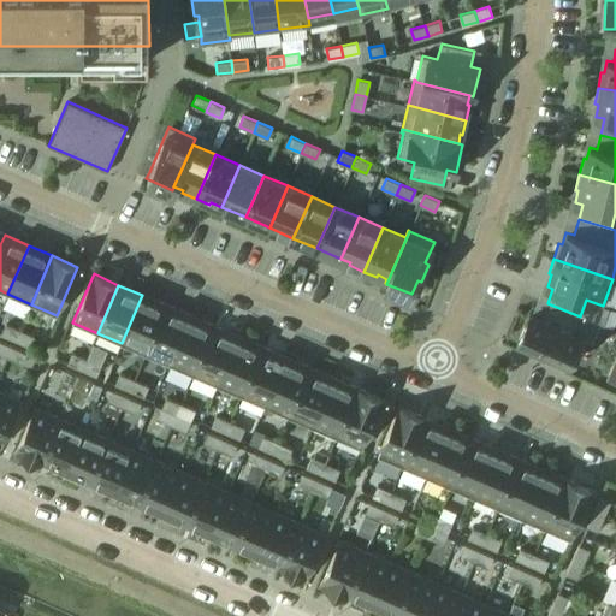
[(144,354),(166,306),(142,295),(122,343),(144,354)]
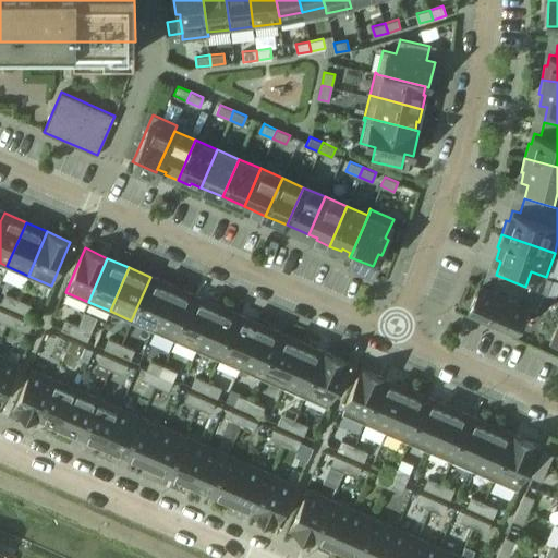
[(480,283),(469,308),(516,329),(526,305),(535,310),(542,293),(525,287),(496,275),(490,288),(480,283)]
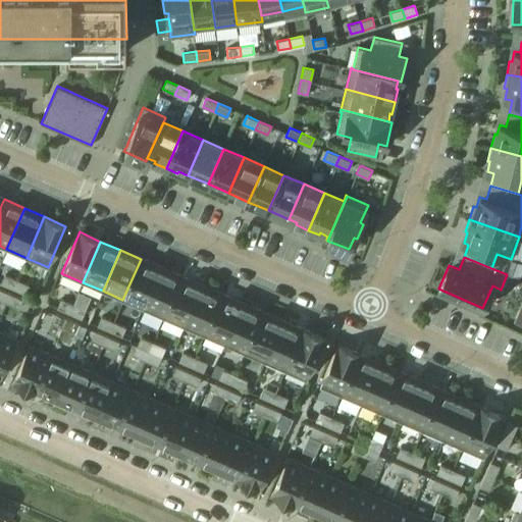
[(143,309),(161,267),(141,259),(122,300),(143,309)]
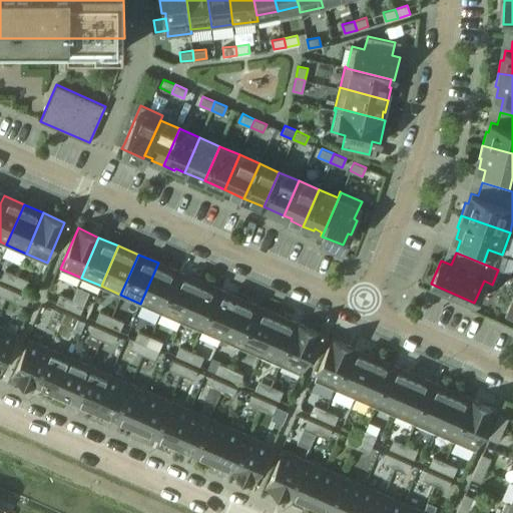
[(160,312),(178,272),(158,263),(140,304),(160,312)]
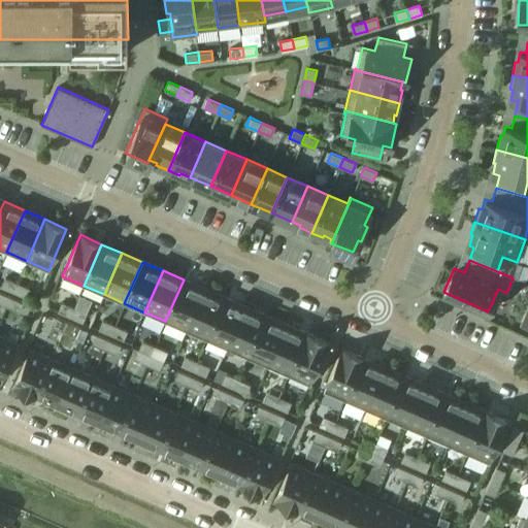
[(5,277),(1,287),(13,292),(17,283),(5,277)]
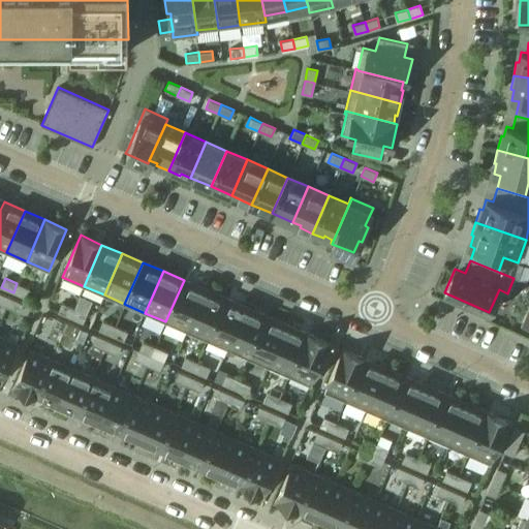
[(186,331),(205,289),(184,280),(165,321),(186,331)]
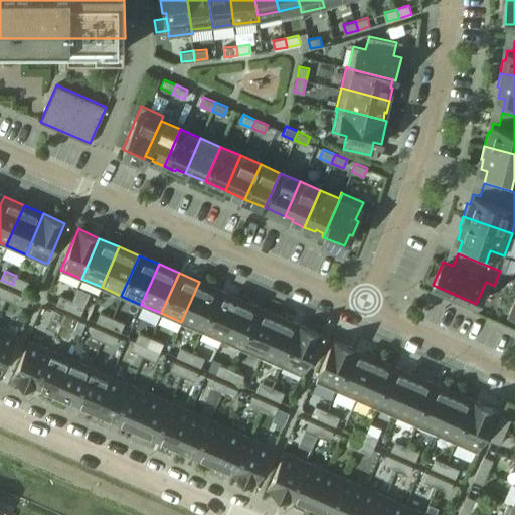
[(16,276),(13,285),(25,290),(28,281),(16,276)]
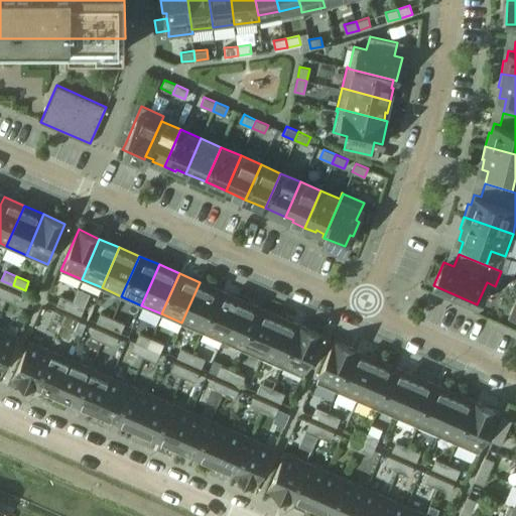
[(202,332),(220,291),(200,282),(181,323),(202,332)]
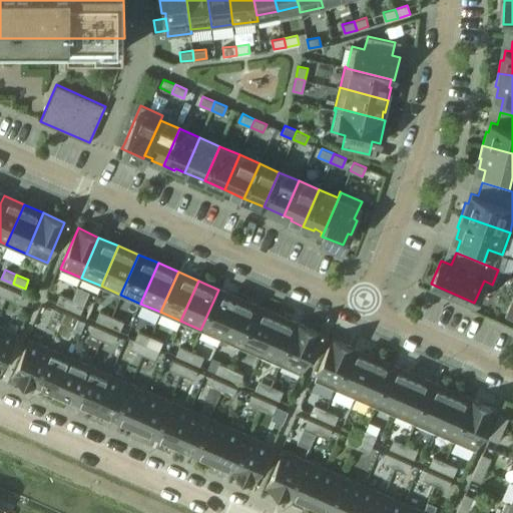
[(0,284),(0,295),(6,298),(10,289),(0,284)]
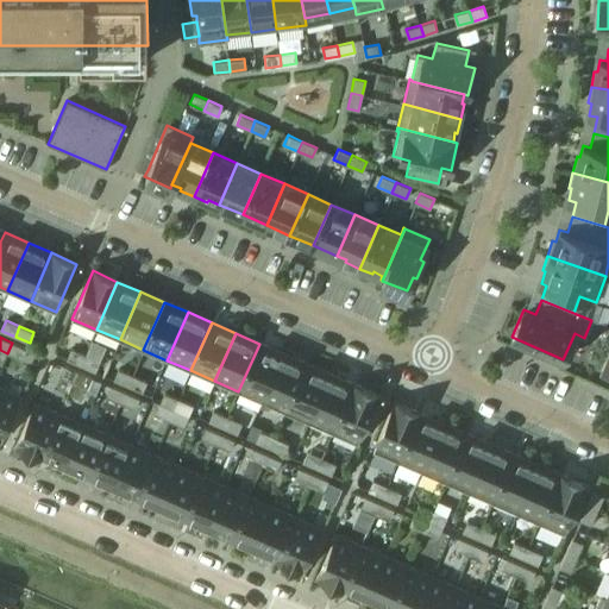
[(12,343),(7,353),(22,359),(26,349),(12,343)]
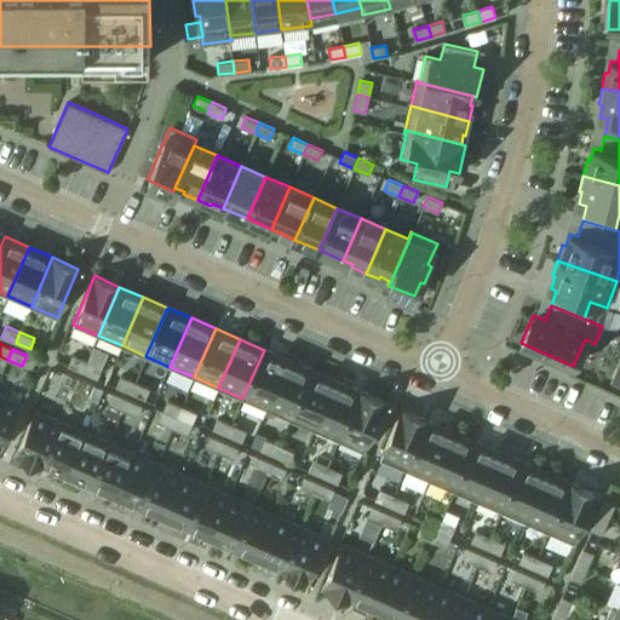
[(267,408),(287,360),(264,350),(242,399),(267,408)]
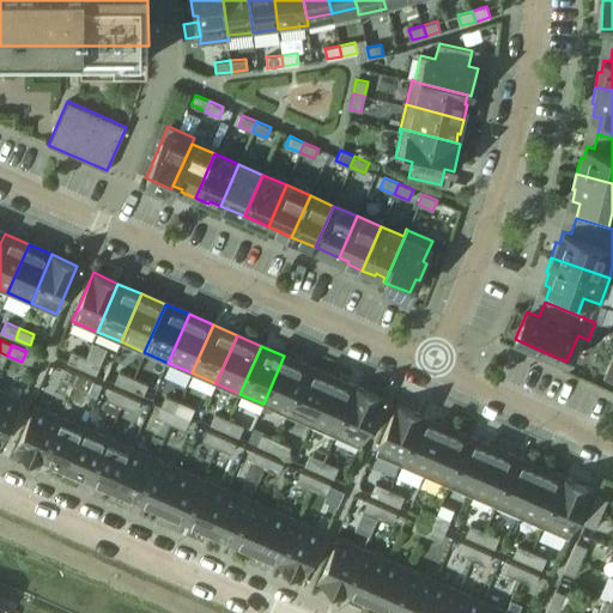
[(72,351),(67,362),(82,368),(86,357),(72,351)]
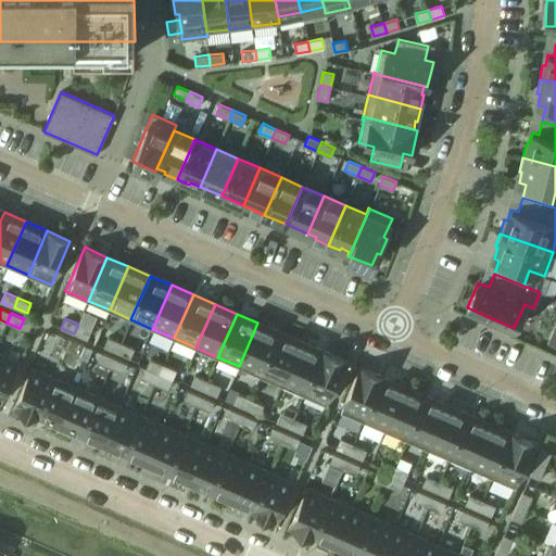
[(261,376),(279,332),(257,323),(239,366),(261,376)]
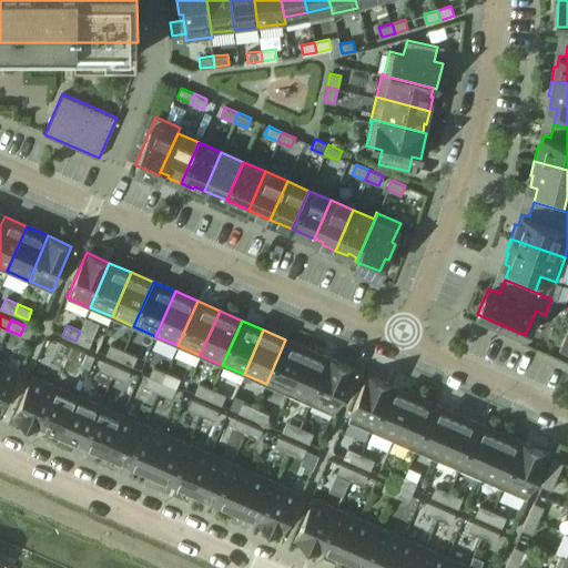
[(80,331),(75,341),(89,346),(93,336),(80,331)]
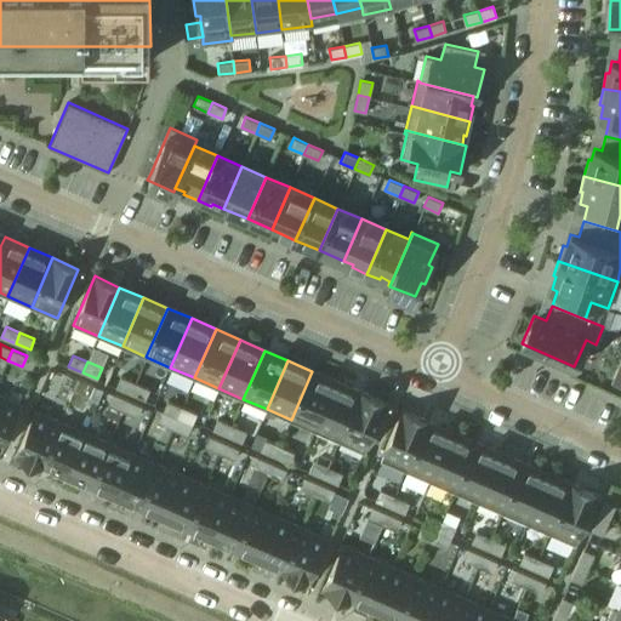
[(315,431),(336,382),(312,371),(291,420),(315,431)]
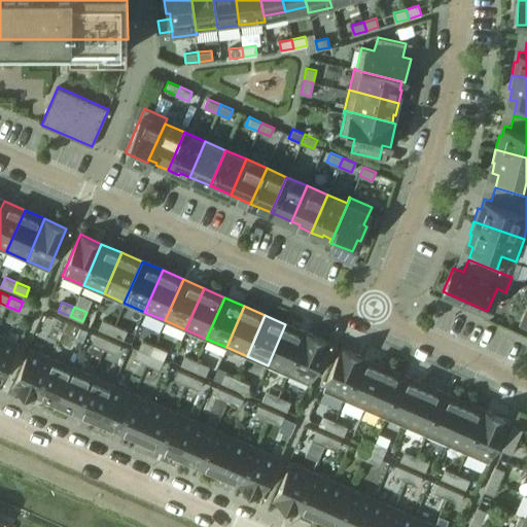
[(56,316),(51,325),(63,330),(67,321),(56,316)]
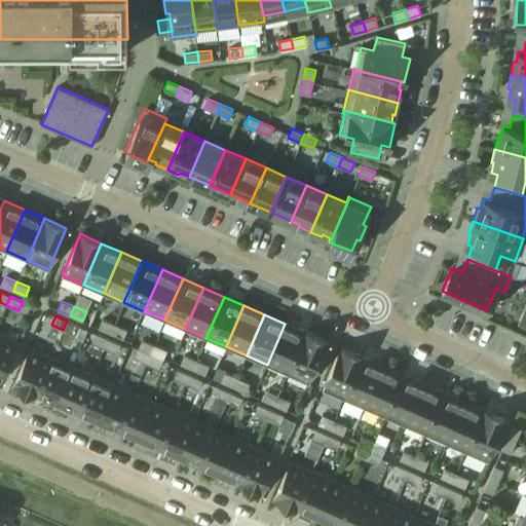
[(102,318),(99,328),(110,333),(114,324),(102,318)]
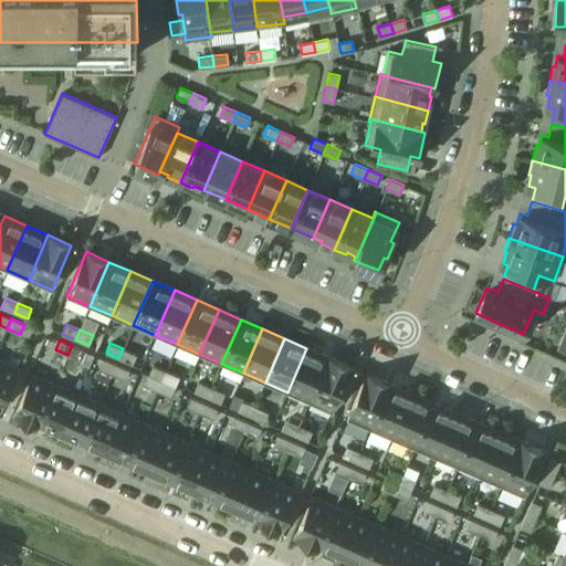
[(72,345),(67,355),(82,360),(85,352),(72,345)]
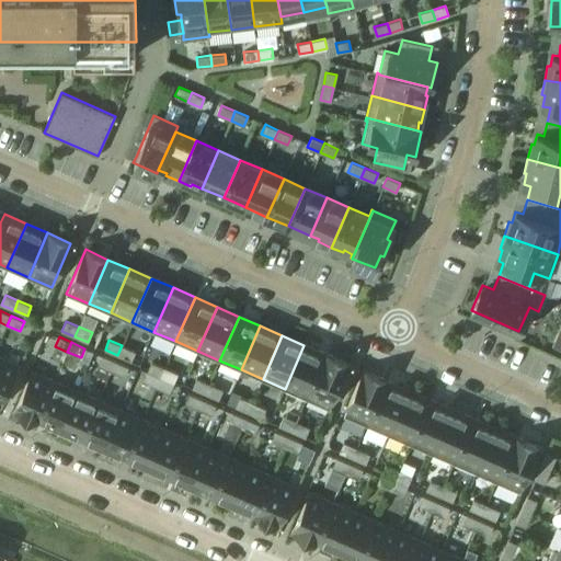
[(122,345),(117,355),(130,361),(135,352),(122,345)]
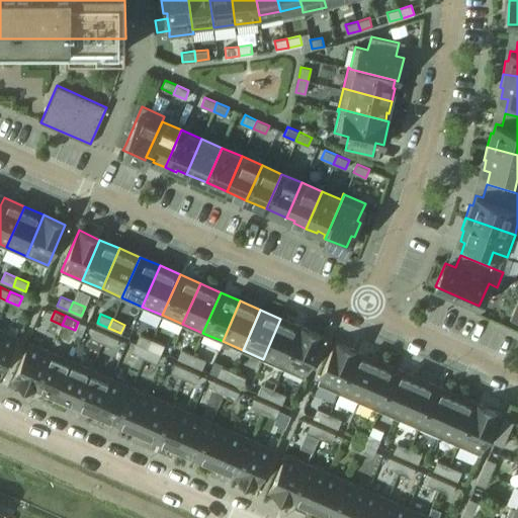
[(282,367),(300,327),(280,319),(263,359),(282,367)]
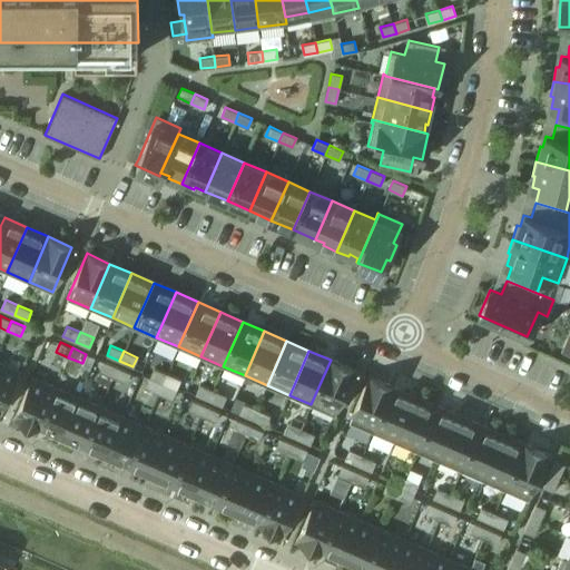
[(334,414),(354,370),(331,360),(311,404),(334,414)]
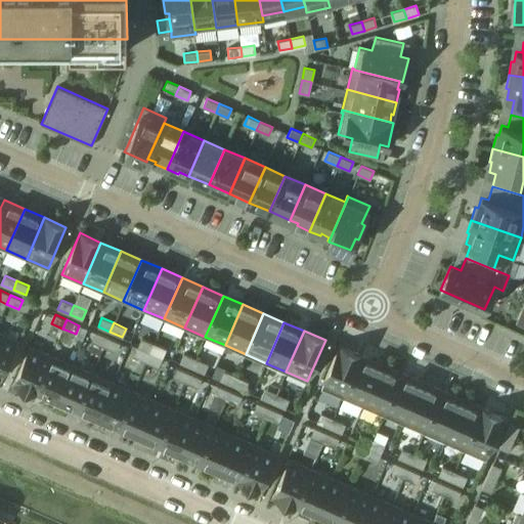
[(95,332),(91,341),(103,346),(107,338),(95,332)]
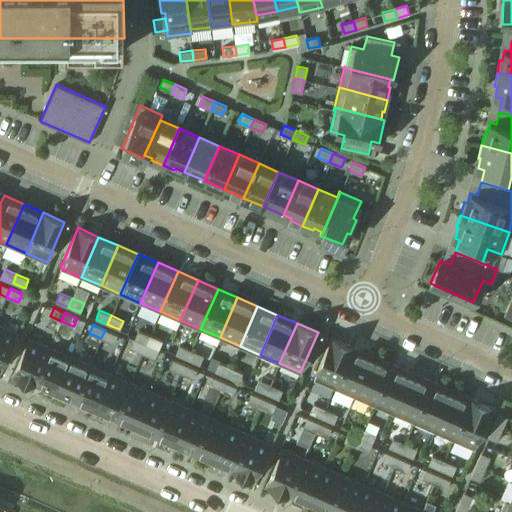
[(0,326),(0,368),(16,333),(0,326)]
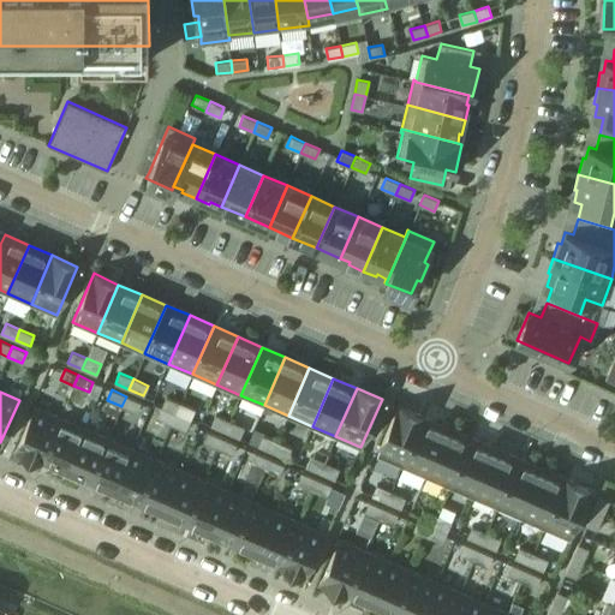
[(126,396),(121,406),(136,412),(141,402),(126,396)]
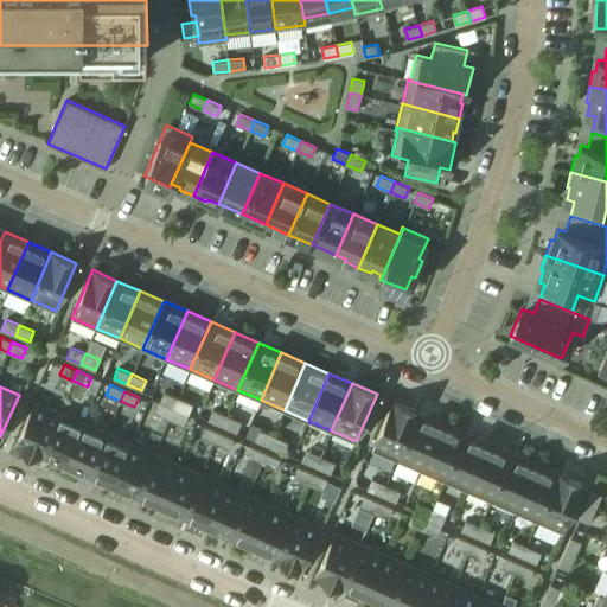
[(173,408),(178,398),(164,393),(161,398),(159,402),(173,408)]
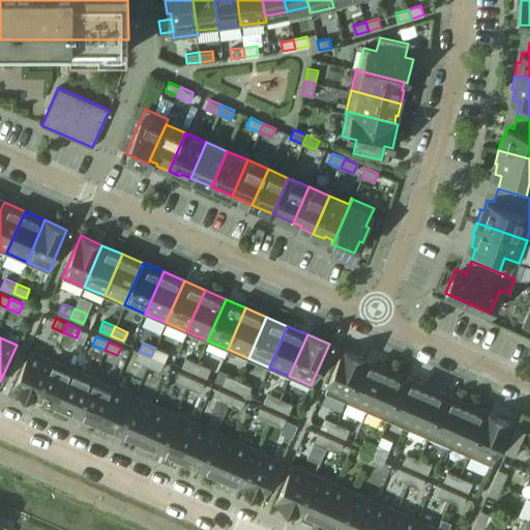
[(165,359),(168,353),(155,348),(151,356),(164,362),(165,359)]
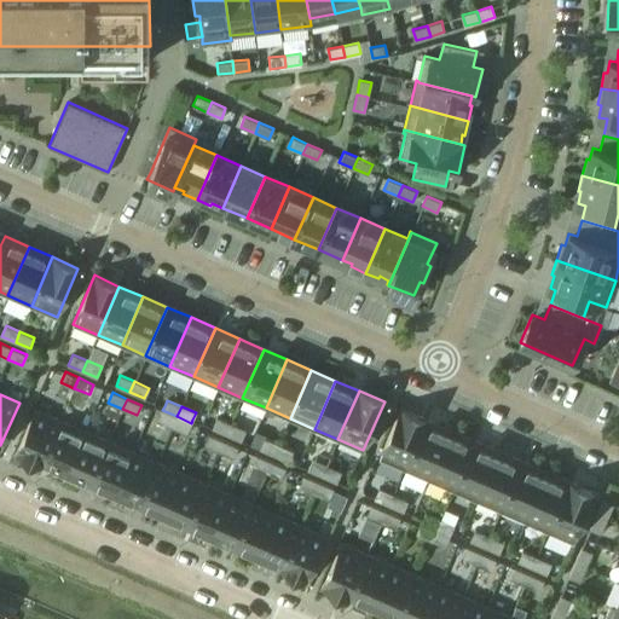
[(404,468),(426,420),(400,409),(379,457),(404,468)]
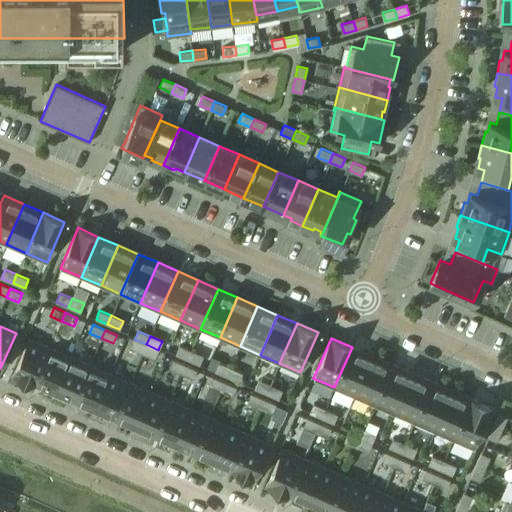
[(34,383),(50,348),(29,339),(13,374),(34,383)]
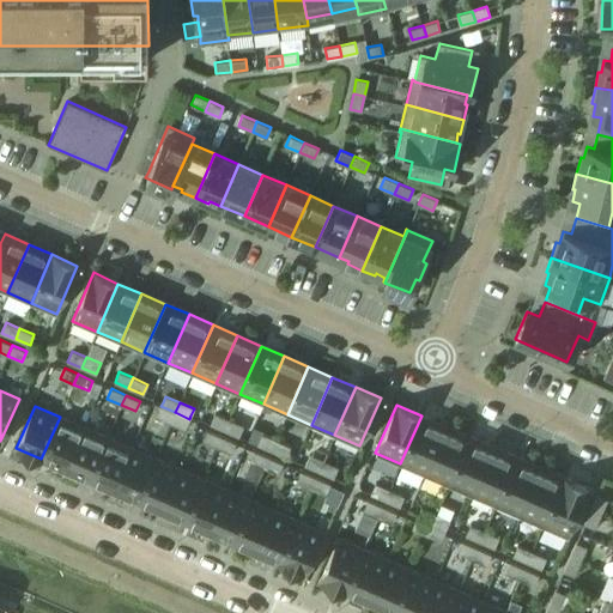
[(170,423),(175,412),(161,406),(159,410),(157,417),(170,423)]
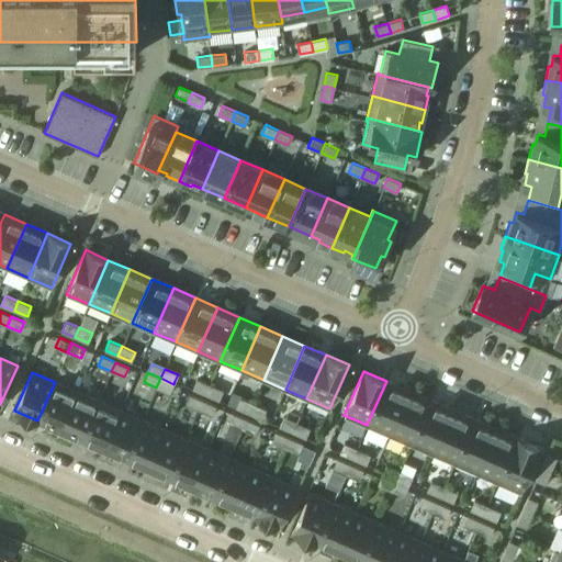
[(172,386),(173,384),(160,378),(156,388),(169,393),(172,386)]
